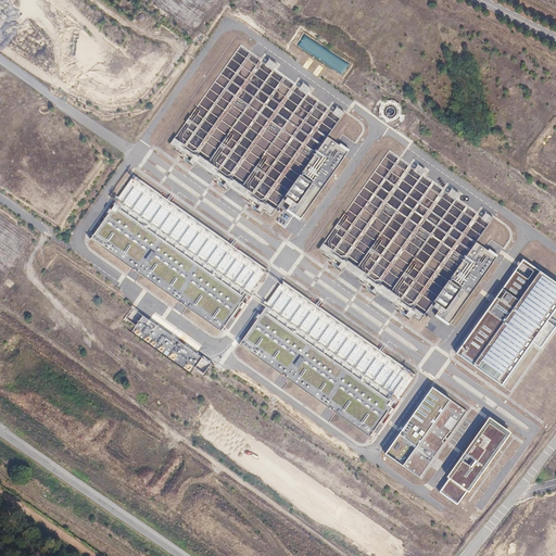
[(327,135),(341,114),(239,41),(167,142),(270,214),(281,198),(327,135)]
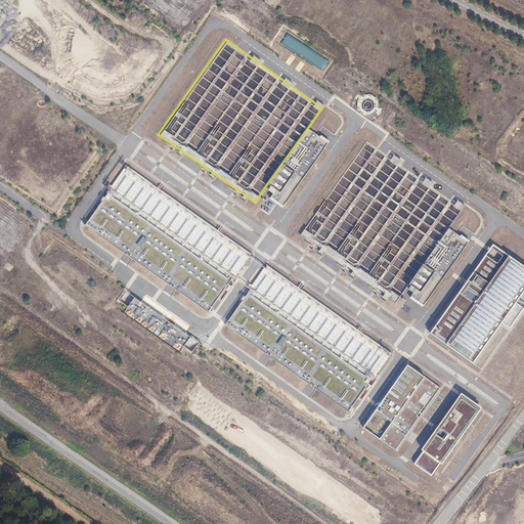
[(366,116),(379,116),(379,95),(360,95),(360,112),(366,112),(366,116)]
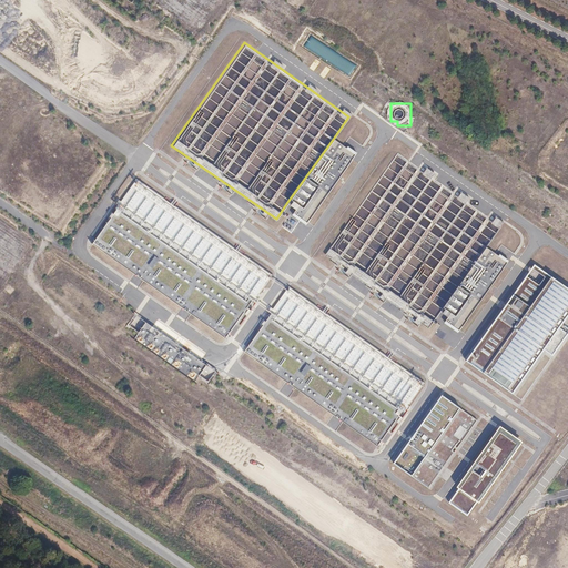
[(304,224),(357,150),(346,143),(345,145),(334,138),(287,202),(294,206),(290,214),(304,224)]
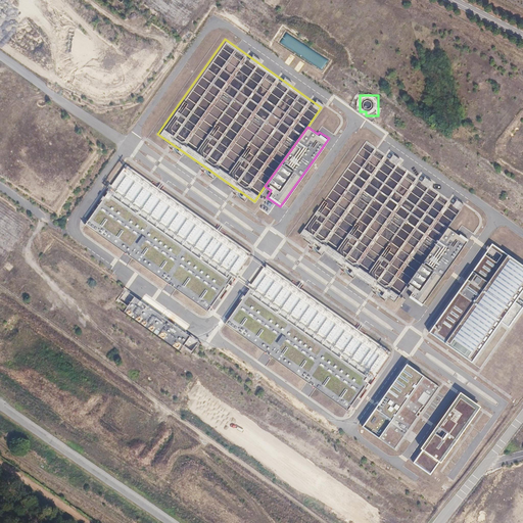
[(446,226),(461,206),(365,138),(298,233),(393,301),(405,284),(446,226)]
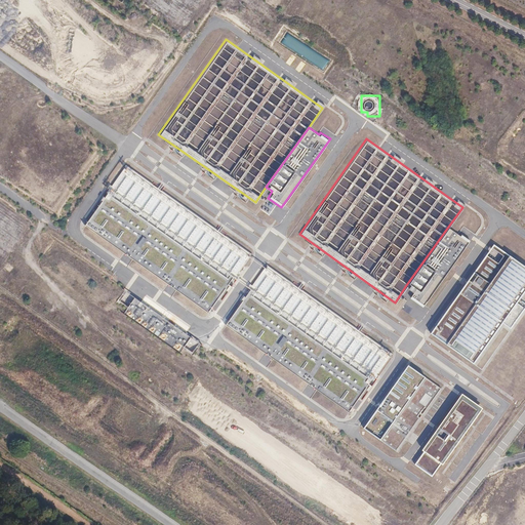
[(233,276),(249,253),(125,163),(108,187),(110,188),(232,276),(233,276)]
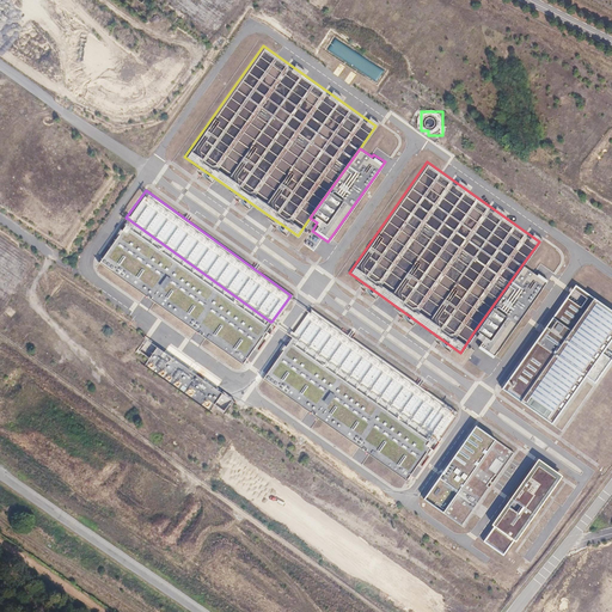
[(242,363),(270,322),(128,219),(97,262),(242,363)]
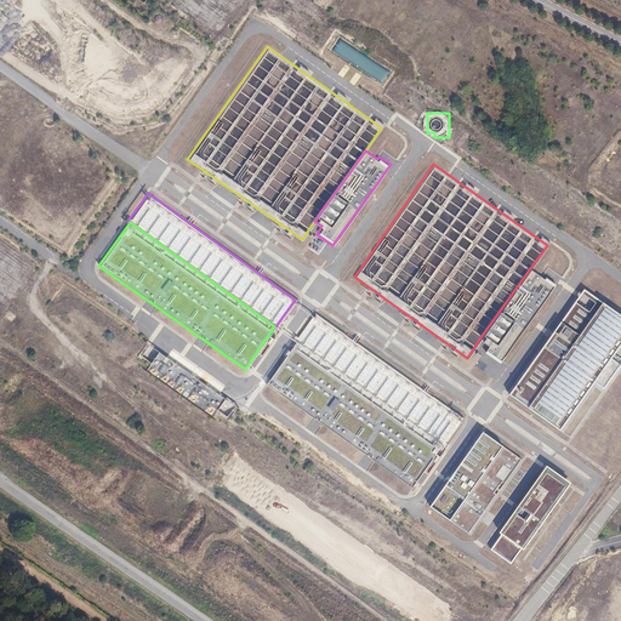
[(322,250),(325,245),(315,238),(313,243),(322,250)]
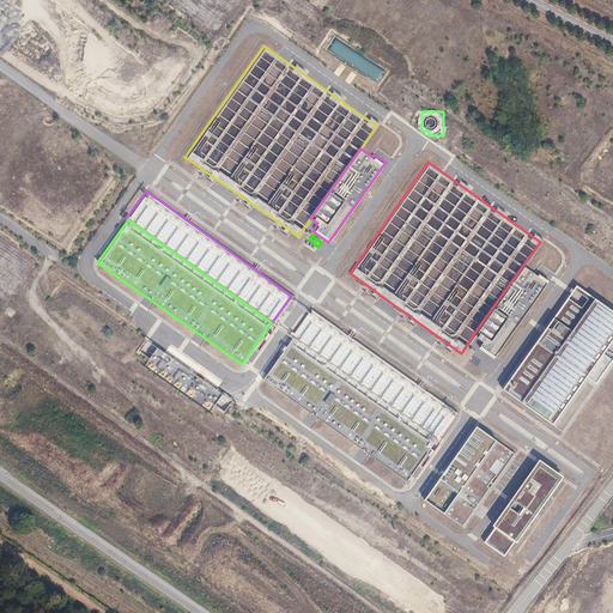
[(510,333),(548,278),(538,271),(536,273),(523,265),(474,333),(483,340),(477,347),(492,359),(510,333)]
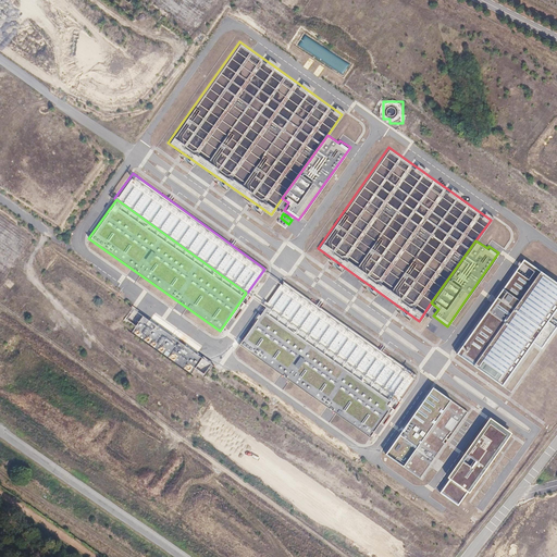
[(549,318),(556,306),(556,280),(524,258),(504,286),(549,318)]
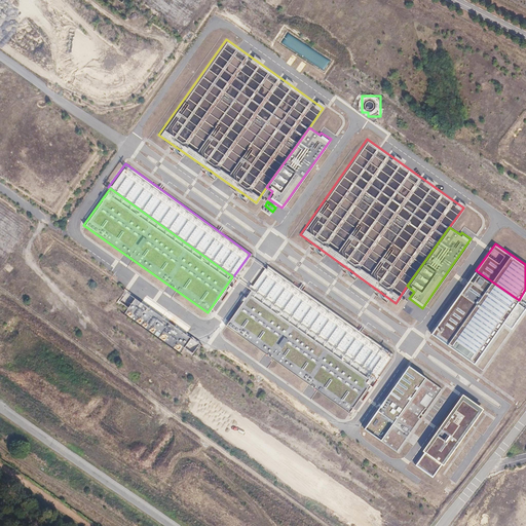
[(10,273),(14,268),(8,263),(4,268),(10,273)]
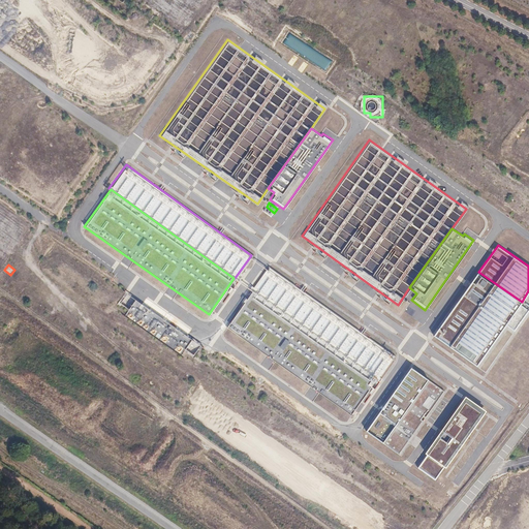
[(374,380),(392,355),(266,268),(249,290),(250,291),(374,380)]
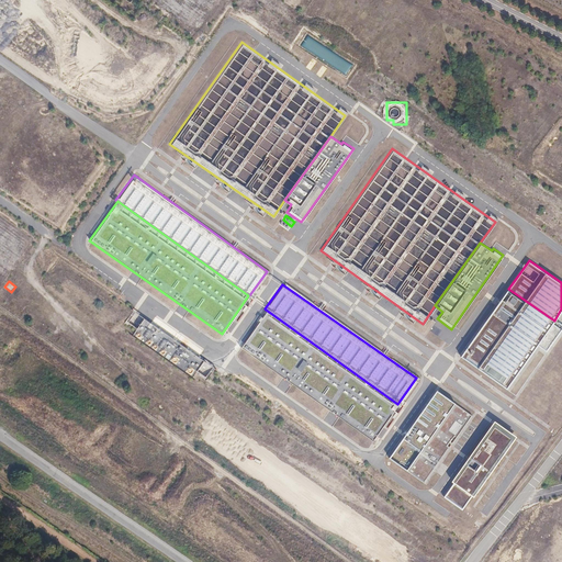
[(461,356),(507,388),(554,321),(508,289),(461,356)]
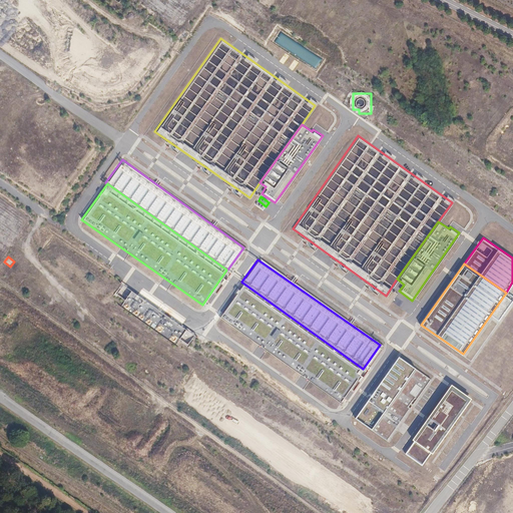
[(340,402),(363,369),(242,283),(218,317),(340,402)]
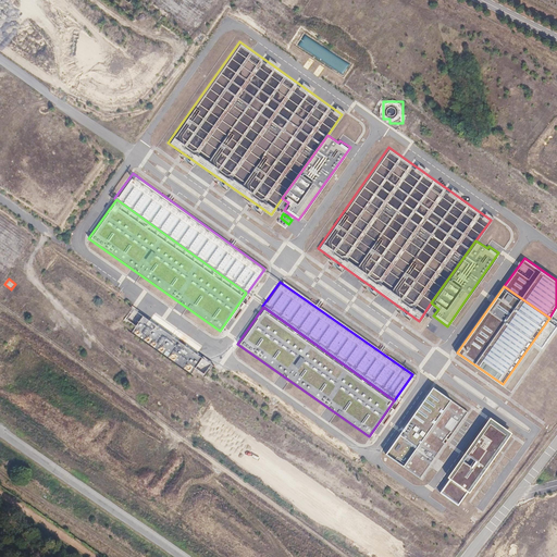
[(200,355),(141,312),(131,330),(189,371),(200,355)]
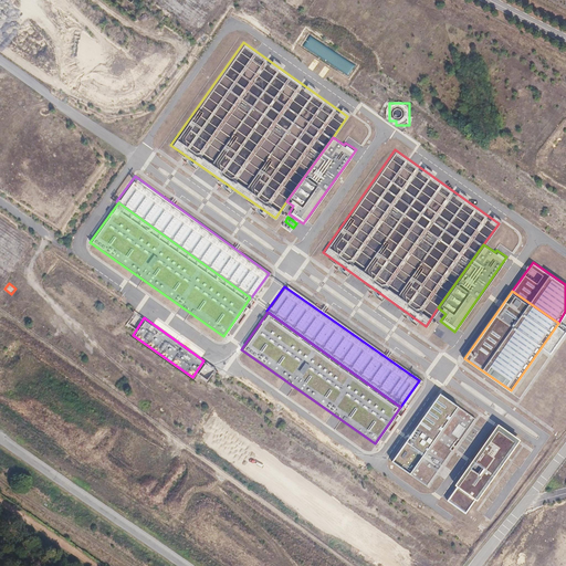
[(423,485),(473,416),(439,391),(390,461),(423,485)]
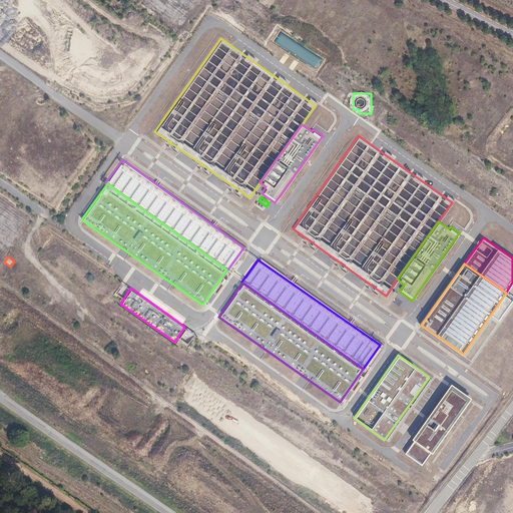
[(317,398),(322,391),(311,382),(305,390),(317,398)]
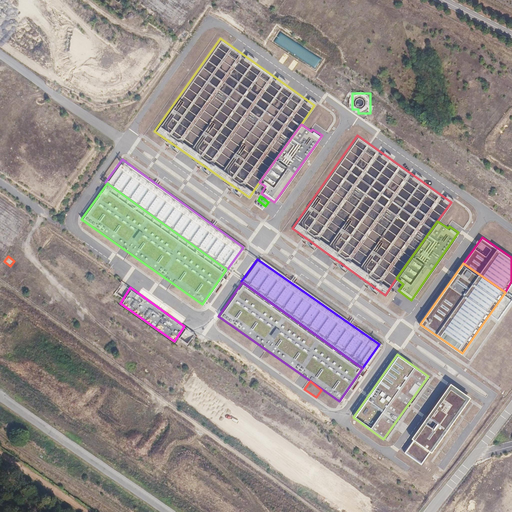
[(422,465),(471,396),(450,381),(401,450),(422,465)]
